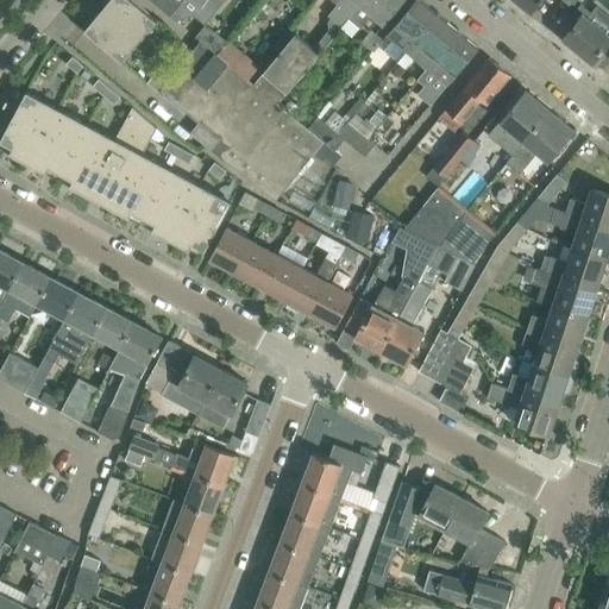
[(158,20),(132,0),(112,0),(104,11),(139,41),(154,23),(156,24),(158,20)]
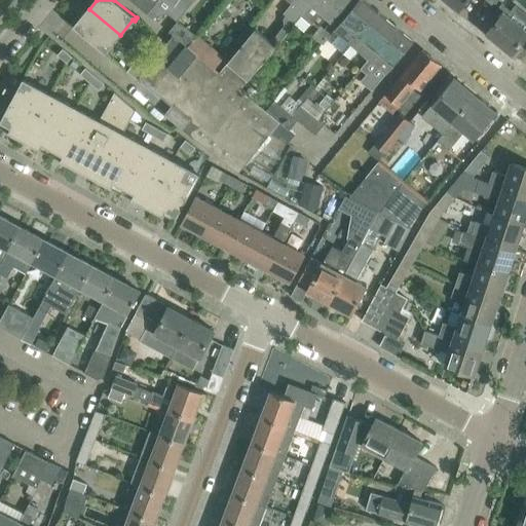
[(156,4),(159,0),(133,0),(149,12),(156,4)]
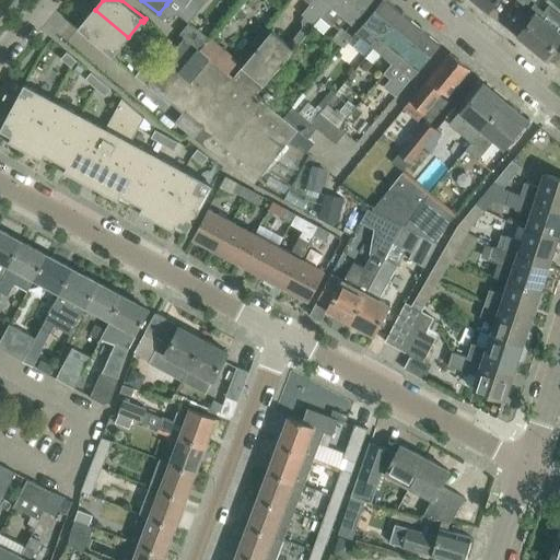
[(170,0),(166,4),(159,13),(164,18),(178,14),(188,22),(206,0),(170,0)]
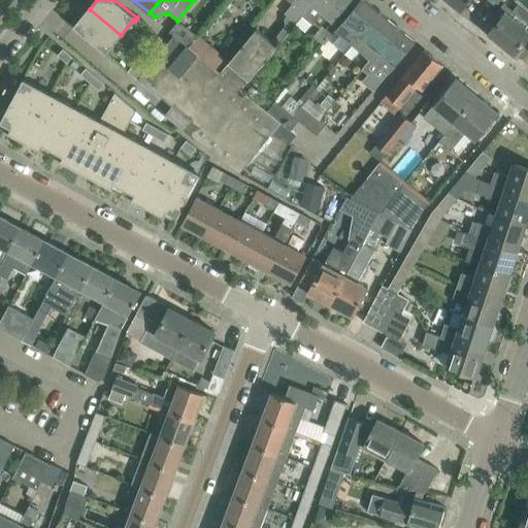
[(241,90),(303,15),(316,0),(289,0),(295,5),(284,19),(285,27),(271,41),(266,37),(257,28),(220,72),(241,90)]
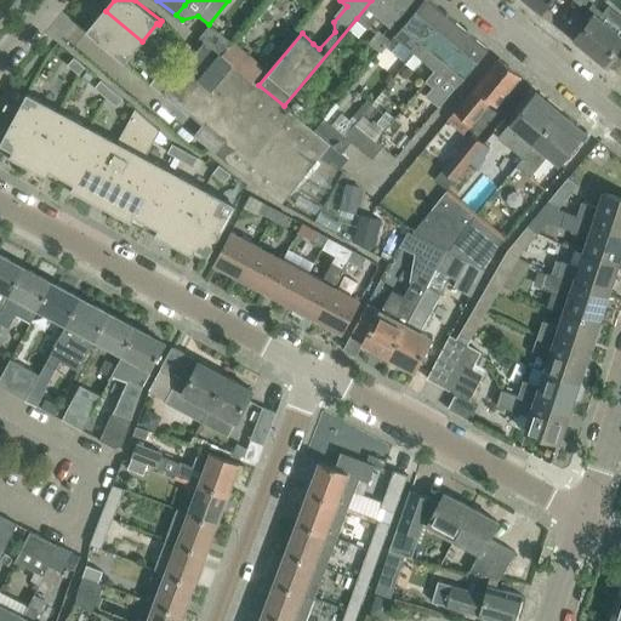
[(393,24),(412,0),(371,0),(357,18),(370,29),(382,16),(393,24)]
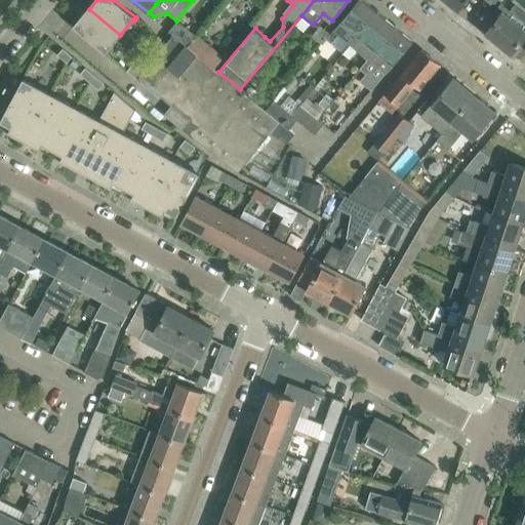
[(353,44),(379,12),(363,0),(358,0),(348,13),(334,29),(339,34),(332,43),(345,53),(353,44)]
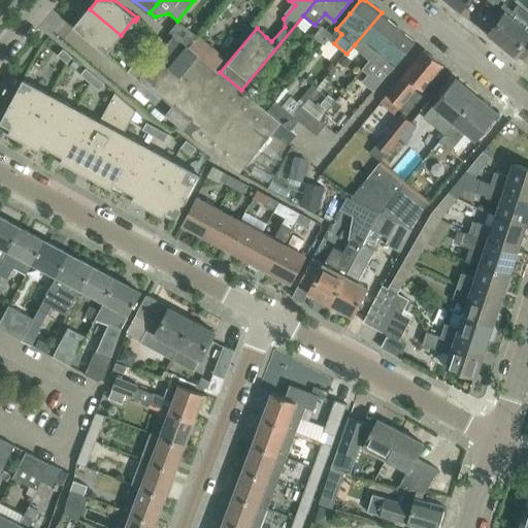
[(449,0),(462,10),(470,0),(449,0)]
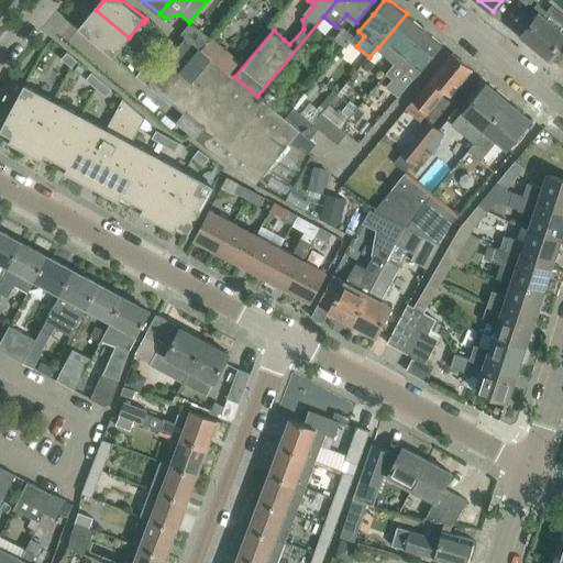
[(562,40),(562,15),(551,6),(548,11),(538,3),(529,14),(522,10),(511,22),(523,32),(521,35),(549,57),(562,40)]
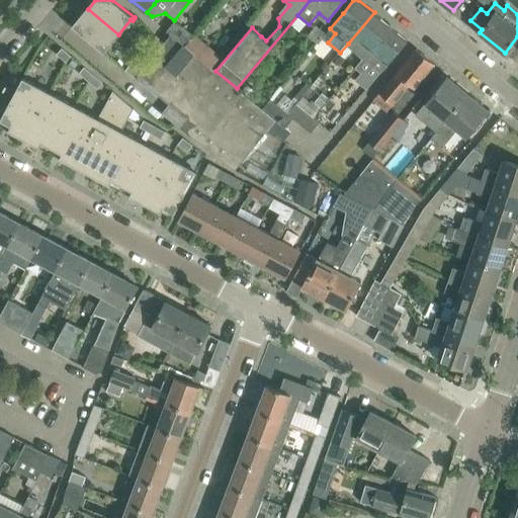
[(118,34),(88,9),(75,24),(74,23),(72,25),(105,53),(107,51),(105,50),(118,34)]
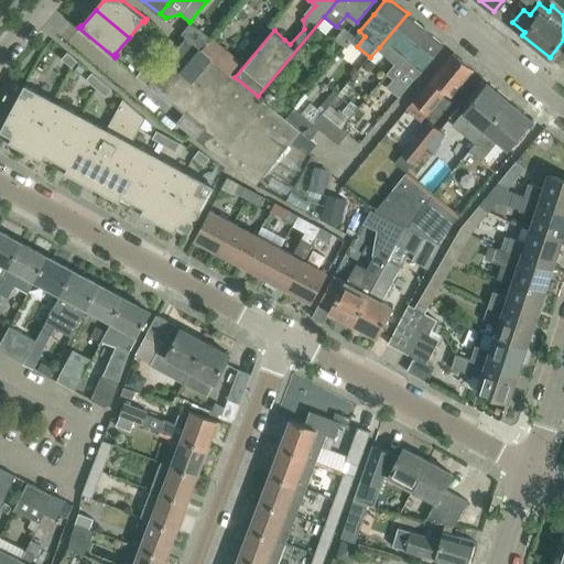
[(397,62),(425,29),(408,13),(379,47),(397,62)]
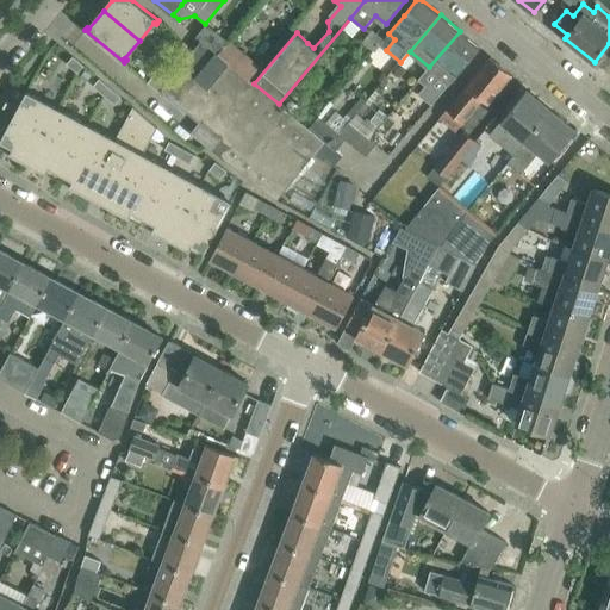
[(229,41),(209,23),(198,36),(218,53),(229,41)]
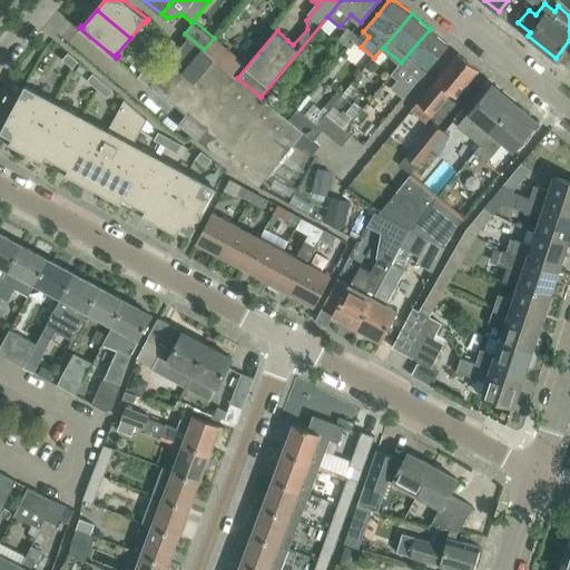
[(349,49),(357,38),(346,28),(336,39),(349,49)]
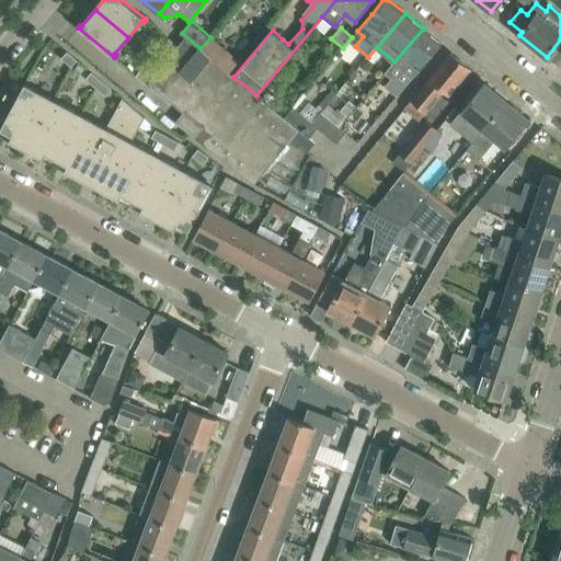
[(413,78),(427,60),(442,44),(423,29),(395,61),(386,72),(395,80),(389,88),(398,95),(413,78)]
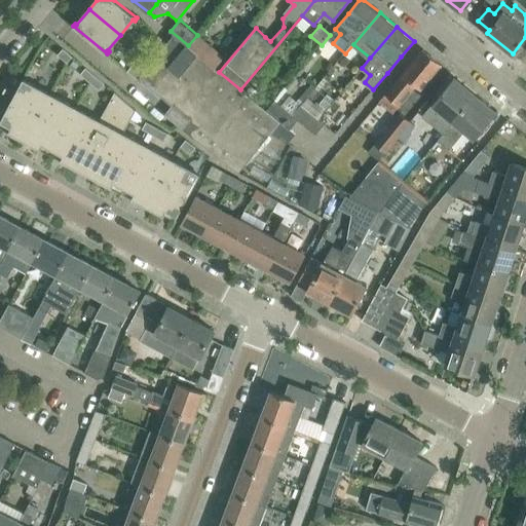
[(154,49),(161,39),(154,33),(146,42),(154,49)]
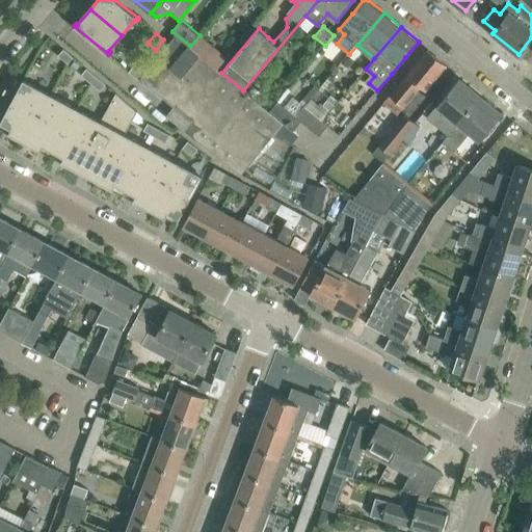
[(243,90),(221,73),(175,34),(144,72),(137,80),(173,107),(165,117),(241,175),(248,166),(274,134),(284,124),(270,112),(243,90)]
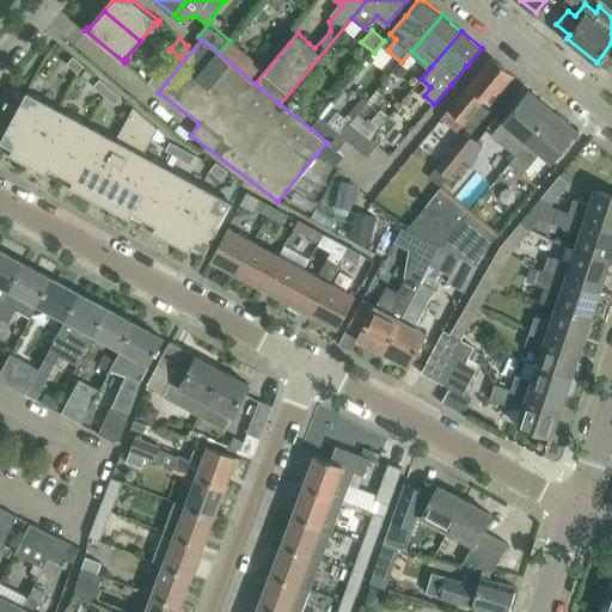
[(78,74),(85,66),(73,56),(67,65),(78,74)]
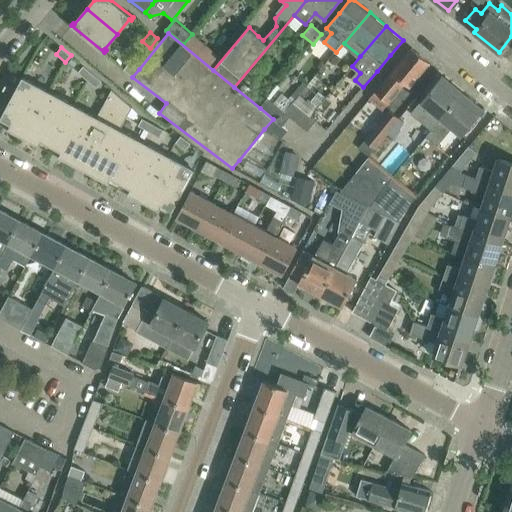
[(410,87),(417,78),(430,63),(412,47),(369,99),(383,110),(405,84),(410,87)]
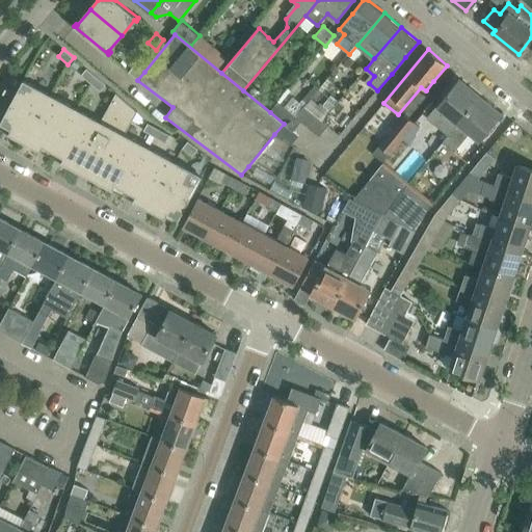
[(137,80),(144,72),(135,63),(128,73),(137,80)]
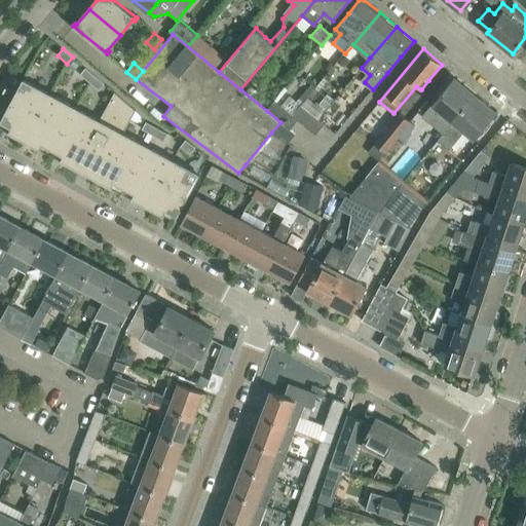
[(80,74),(90,82),(96,76),(85,68),(80,74)]
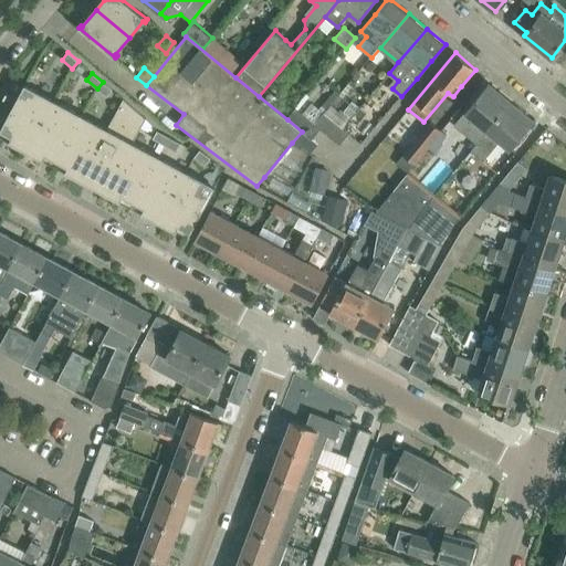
[(113,91),(103,82),(97,88),(107,97),(113,91)]
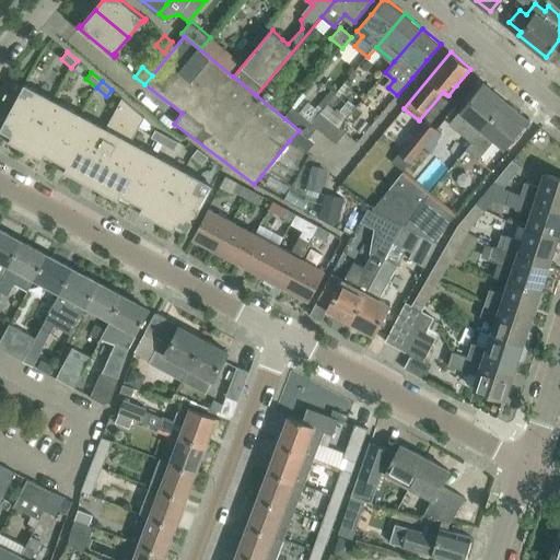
[(209,185),(131,142),(144,117),(123,98),(106,129),(27,88),(28,85),(25,83),(0,130),(3,131),(4,129),(14,136),(12,139),(11,138),(9,141),(12,143),(13,141),(42,156),(41,159),(44,160),(45,156),(43,155),(45,152),(70,165),(68,170),(66,168),(65,171),(68,173),(68,171),(84,179),(85,177),(103,186),(102,188),(117,197),(116,199),(119,200),(120,197),(119,197),(121,193),(146,206),(143,210),(142,209),(140,211),(143,213),(144,211),(173,226),(172,229),(175,230),(176,228),(174,226),(176,222),(187,228),(186,230),(189,231),(214,185),(210,183),(209,185)]
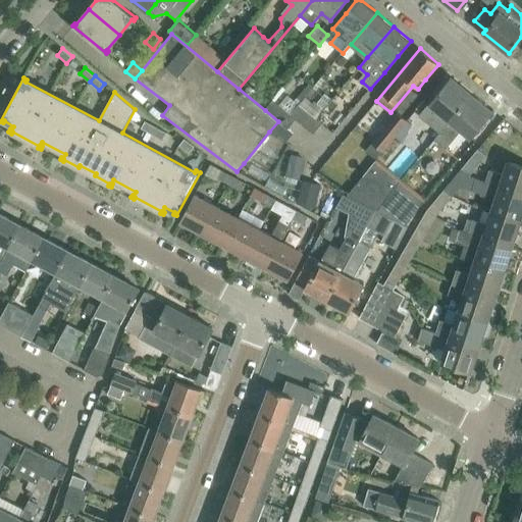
[(438,133),(470,94),(451,77),(418,116),(438,133)]
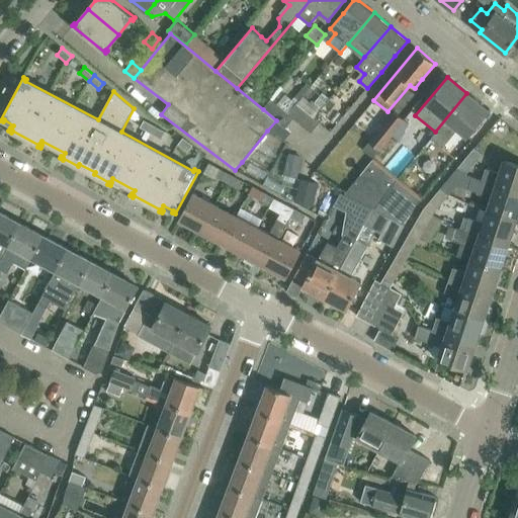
[(307,82),(294,96),(299,100),(312,86),(307,82)]
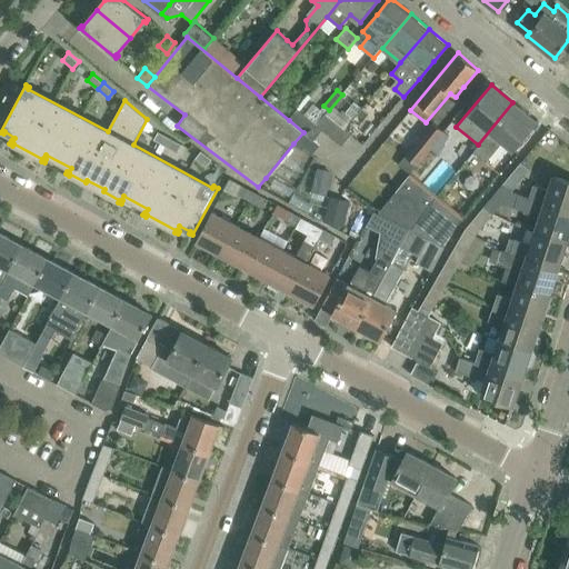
[(353,102),(345,112),(352,119),(361,109),(353,102)]
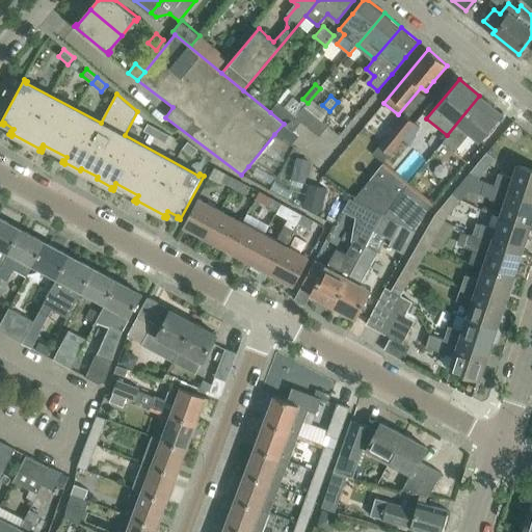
[(480,140),(502,114),(479,96),(447,135),(448,136),(443,141),(454,152),(471,132),(480,140)]
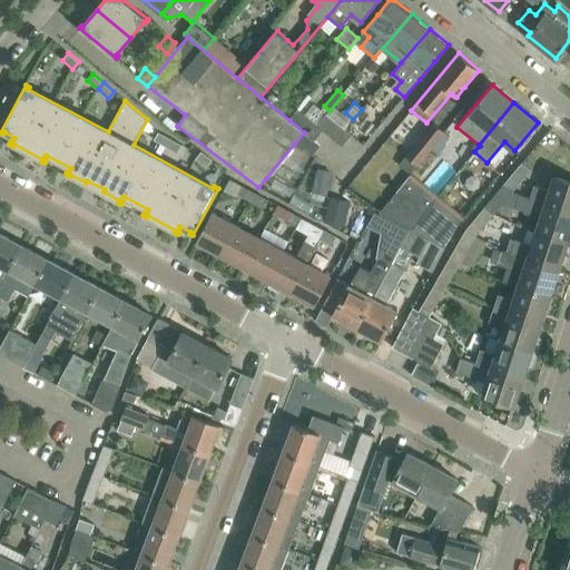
[(317,126),(317,125),(298,109),(290,120),(304,133),(314,141),(323,130),(317,126)]
